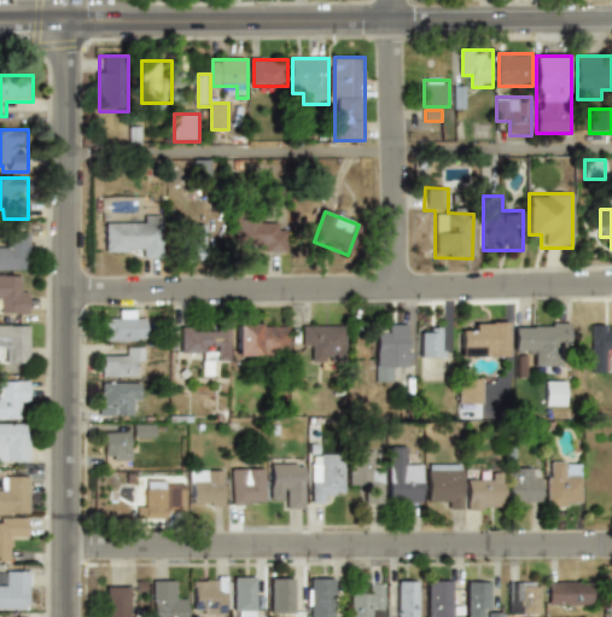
[(162,257),(162,216),(138,216),(138,225),(108,225),(108,257),(162,257)]
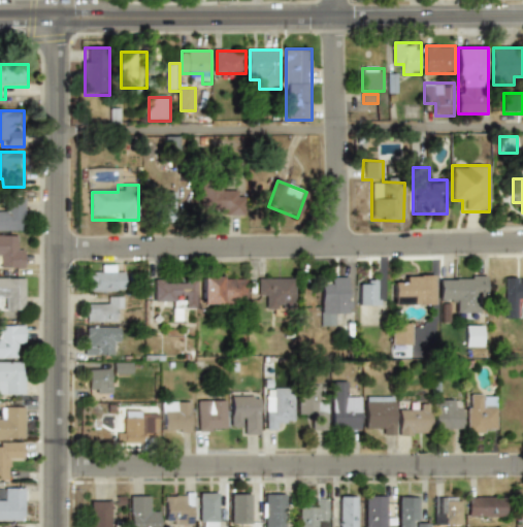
[(241,187),(200,187),(200,213),(241,213),(241,187)]
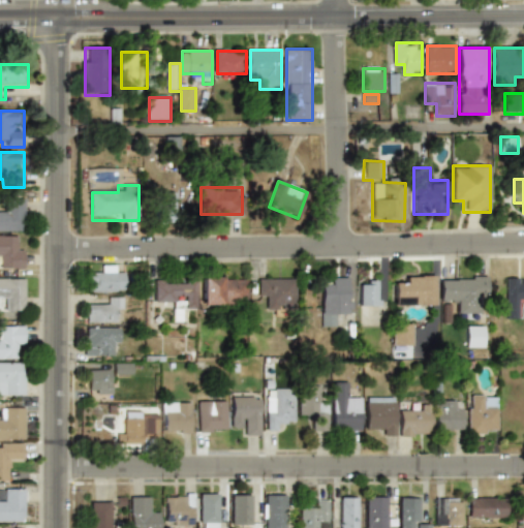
[(175,223),(175,192),(155,192),(155,223),(175,223)]
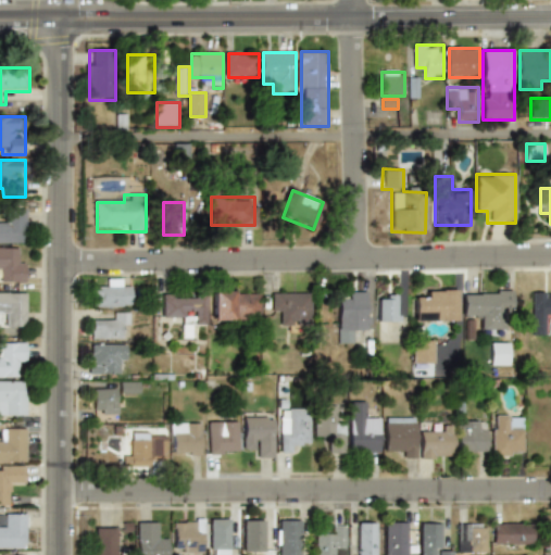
[(0,243),(29,243),(29,210),(8,210),(8,222),(0,222),(0,243)]
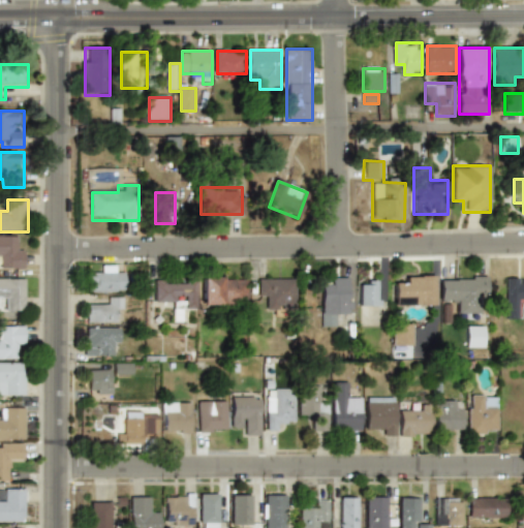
[(28,269),(28,247),(18,247),(18,237),(0,237),(0,256),(6,256),(6,269),(28,269)]
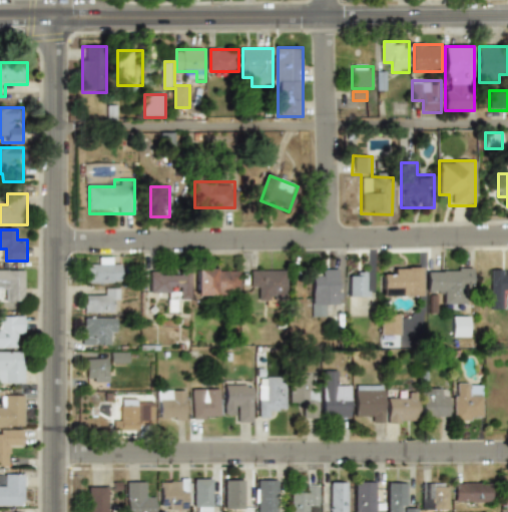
[(87,284),(125,284),(125,266),(115,266),(115,258),(97,258),(97,267),(87,267),(87,284)]
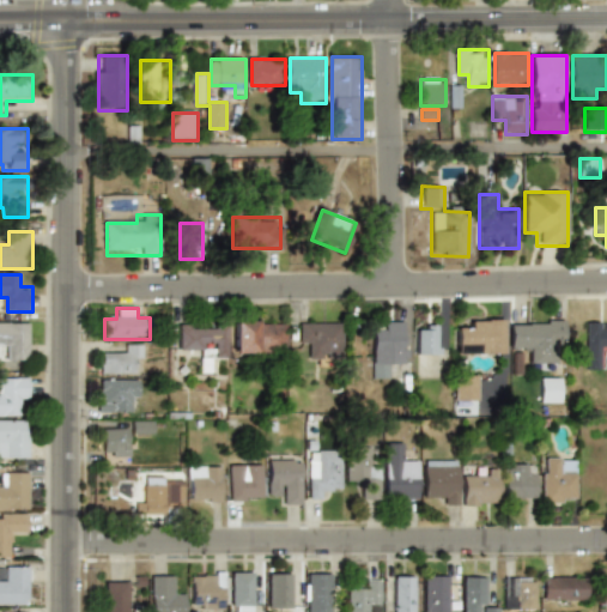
[(459,355),(507,355),(507,320),(472,320),(472,331),(459,331),(459,355)]
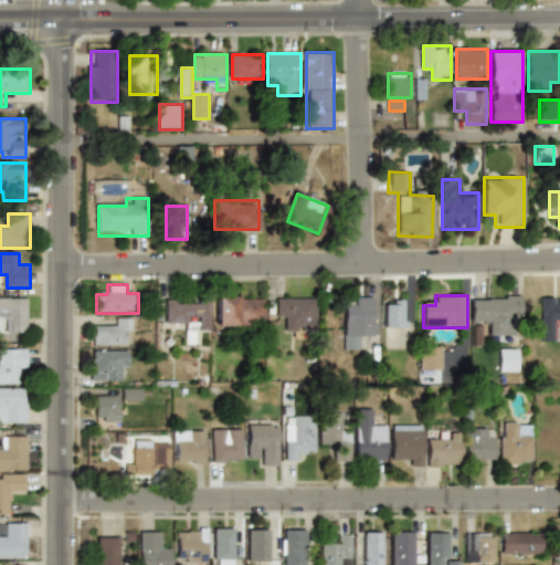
[(474,296),(474,322),(487,322),(487,336),(524,336),(524,296),(474,296)]
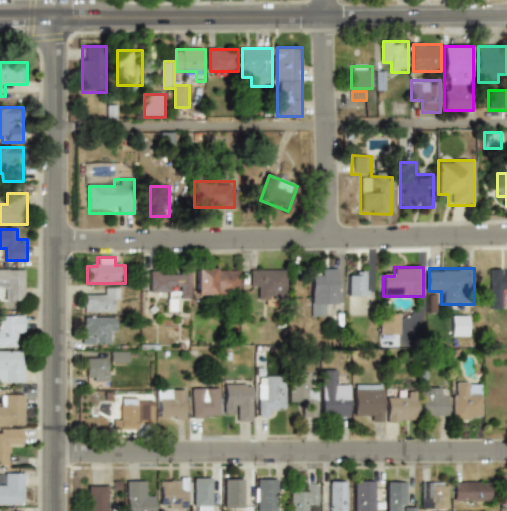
[(28,269),(0,269),(0,290),(7,290),(7,301),(28,301),(28,269)]
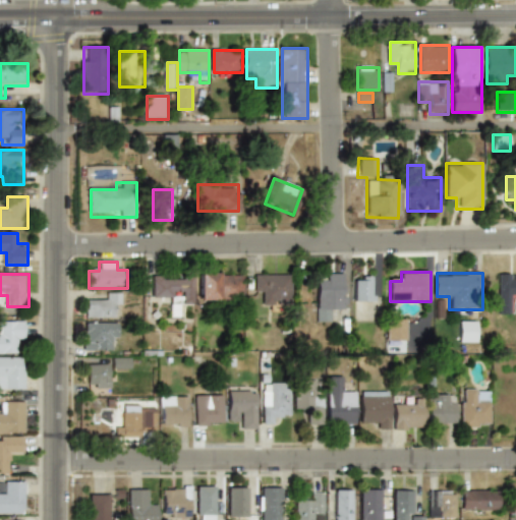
[(203,274),(203,298),(241,298),(241,274),(203,274)]
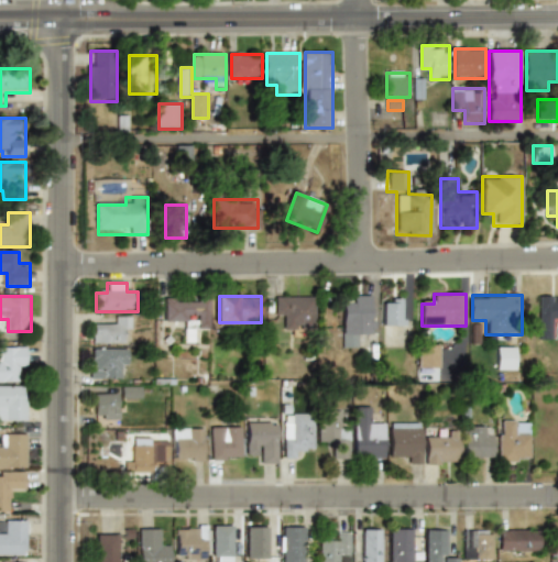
[(315,327),(315,296),(276,296),(276,327),(315,327)]
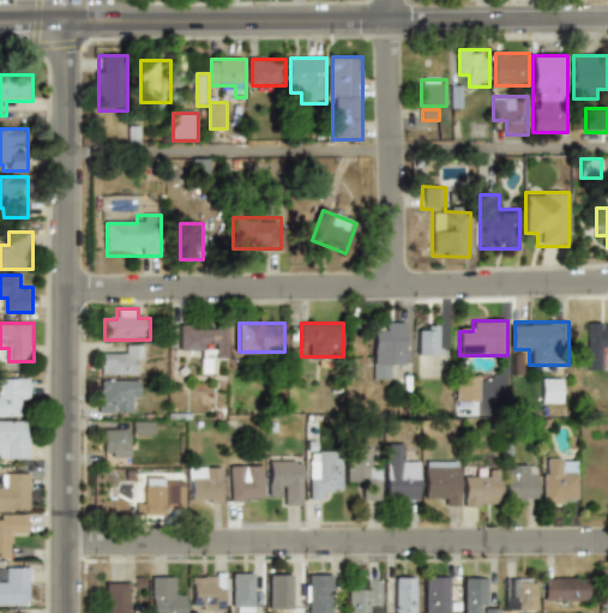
[(375,379),(397,379),(397,358),(407,358),(407,335),(407,323),(374,323),(375,379)]
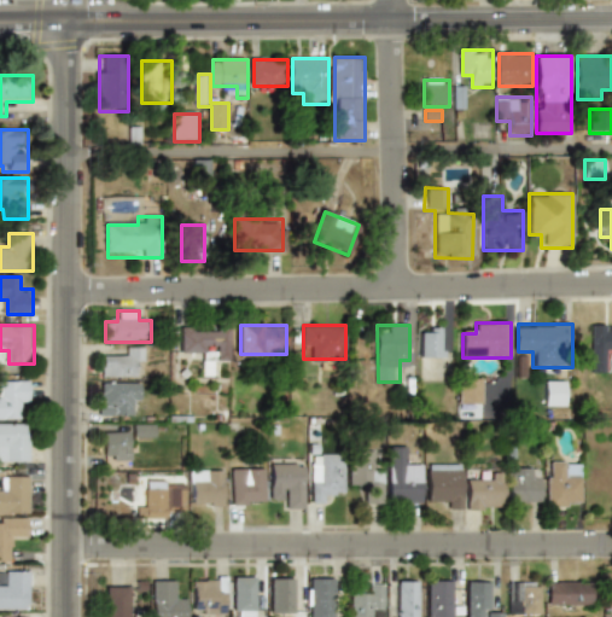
[(611,325),(594,325),(594,373),(611,373),(611,359),(611,325)]
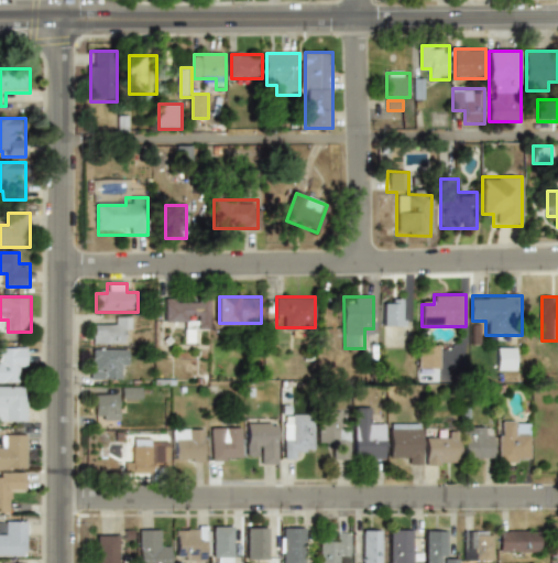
[(165,322),(187,322),(187,342),(197,342),(197,322),(206,322),(206,299),(165,299),(165,322)]
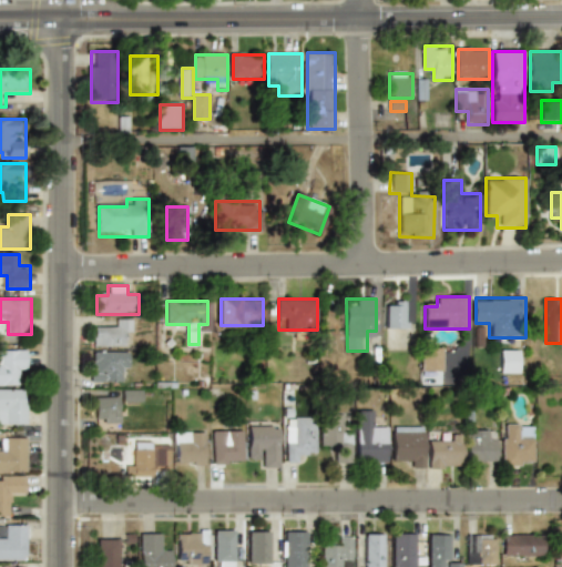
[(408,328),(408,301),(387,302),(387,328),(408,328)]
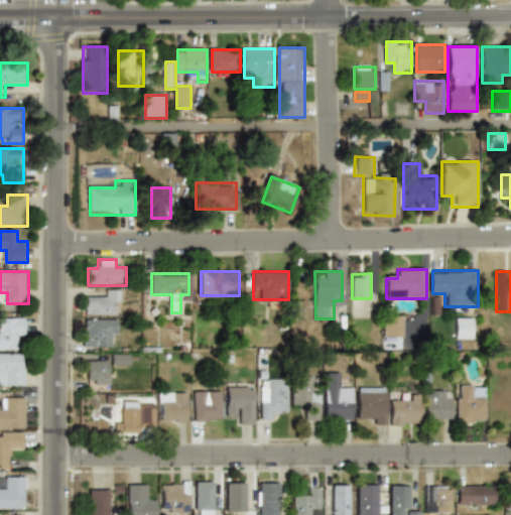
[(116,304),(123,304),(123,291),(100,291),(100,299),(89,299),(89,314),(116,314),(116,304)]
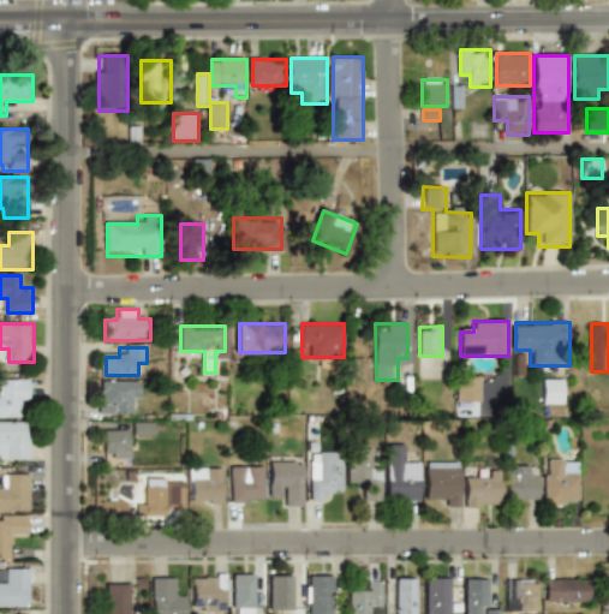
[(484,403),(484,376),(460,376),(460,403),(484,403)]
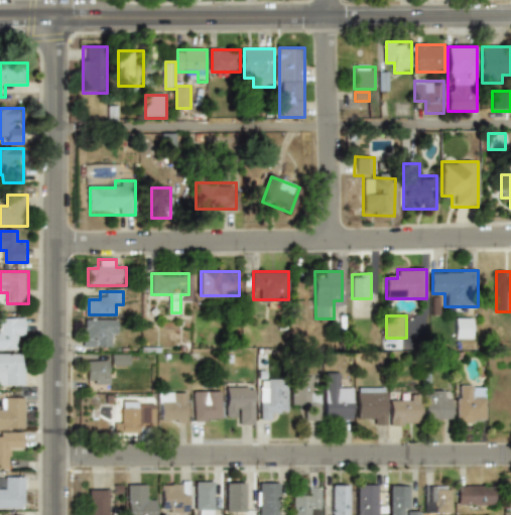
[(0,349),(19,350),(19,341),(27,341),(27,318),(0,318),(0,349)]
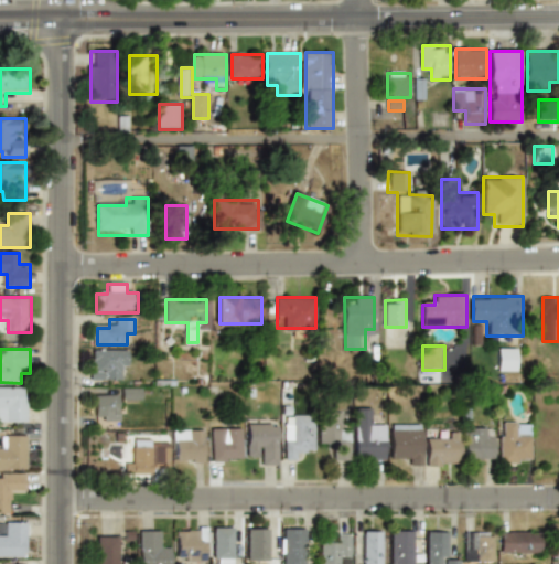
[(132,350),(95,350),(95,380),(132,380),(132,350)]
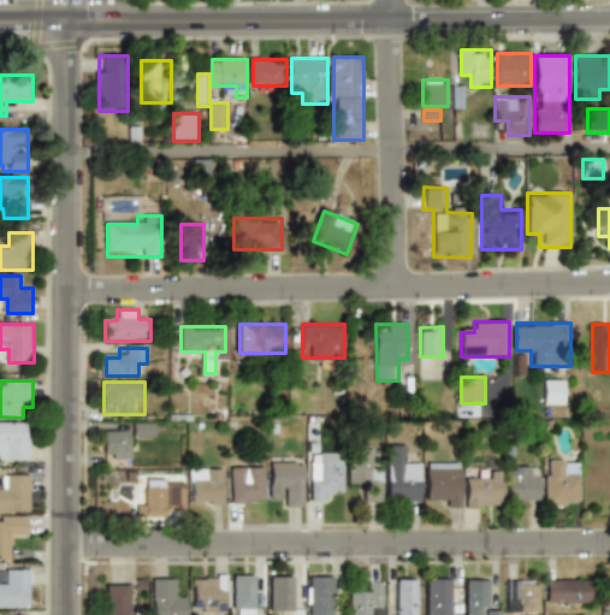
[(0,461),(34,461),(34,423),(0,423),(0,461)]
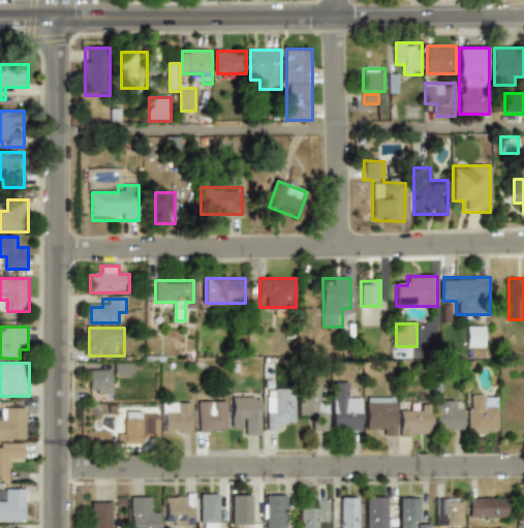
[(118,375),(136,375),(136,365),(119,364),(118,375)]
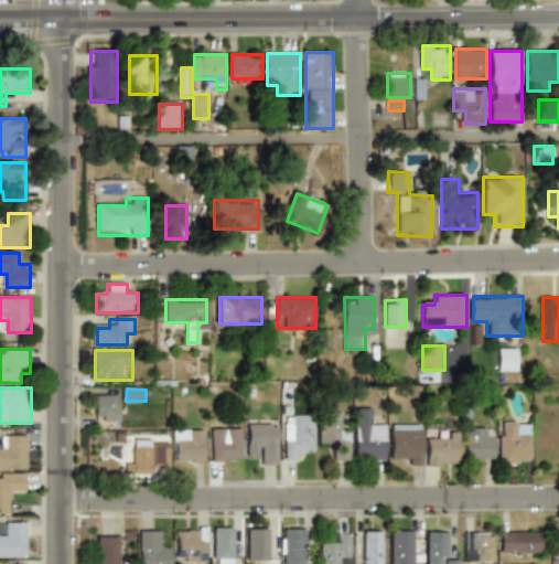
[(124,396),(98,396),(98,429),(124,429),(124,396)]
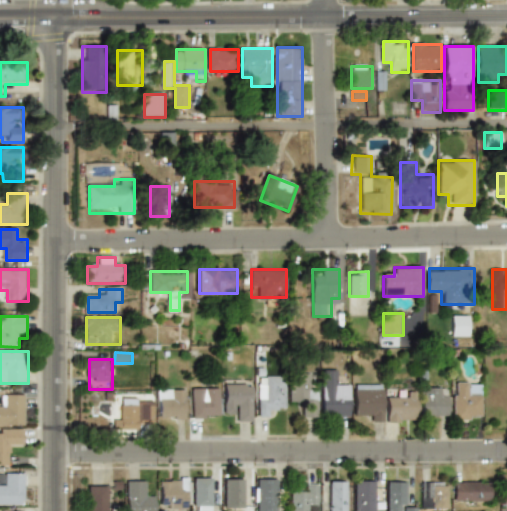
[(325,370),(325,416),(353,416),(353,382),(344,382),(344,370),(325,370)]
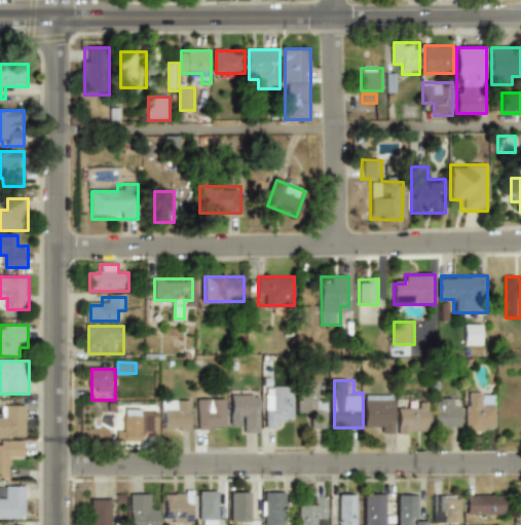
[(301,416),(310,416),(310,429),(330,429),(330,384),(301,384),(301,416)]
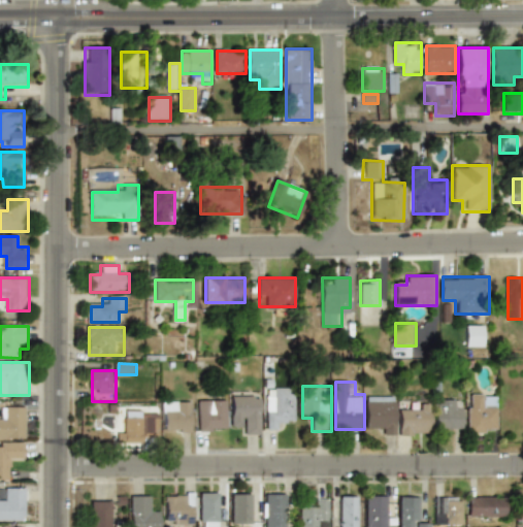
[(297,388),(279,389),(280,398),(269,399),(269,430),(287,430),(287,420),(297,420),(297,388)]
